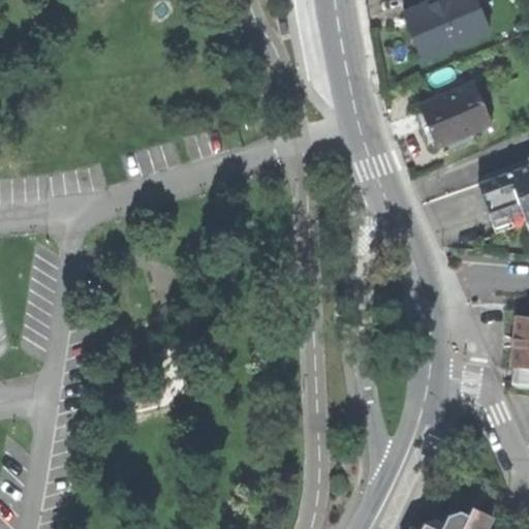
[(428,56),(478,35),(464,0),(432,0),(435,6),(411,16),(419,35),(428,56)]
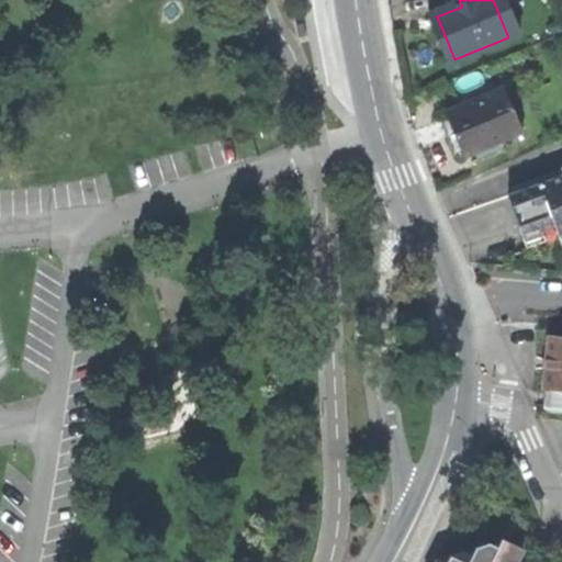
[(502,141),(523,132),(504,86),(445,110),(456,133),(465,156),(486,146),(485,144),(501,138),(502,141)]
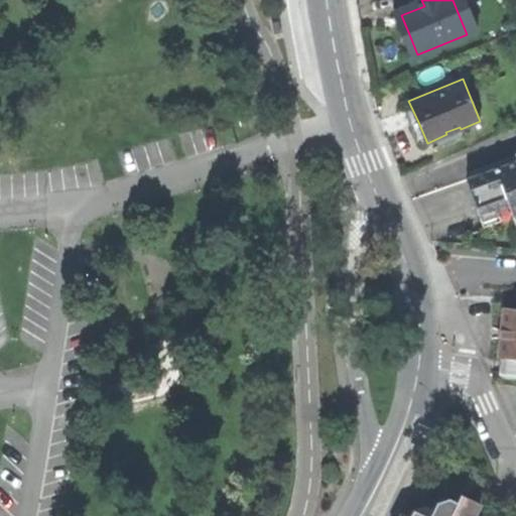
[(515,159),(465,181),(463,179),(462,179),(470,198),(479,220),(507,208),(511,217),(515,214),(515,159)]
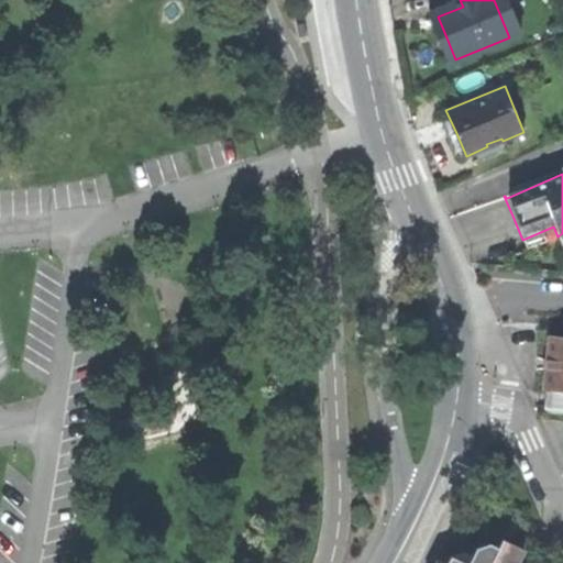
[(375,318),(366,317),(364,335),(364,340),(370,340),(373,340),(375,318)]
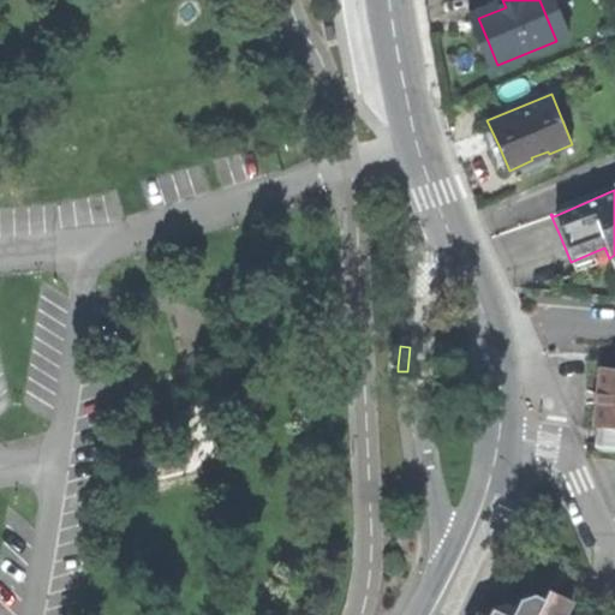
[(596,447),(614,448),(614,370),(601,369),(598,389),(596,427),(597,428),(596,447)]
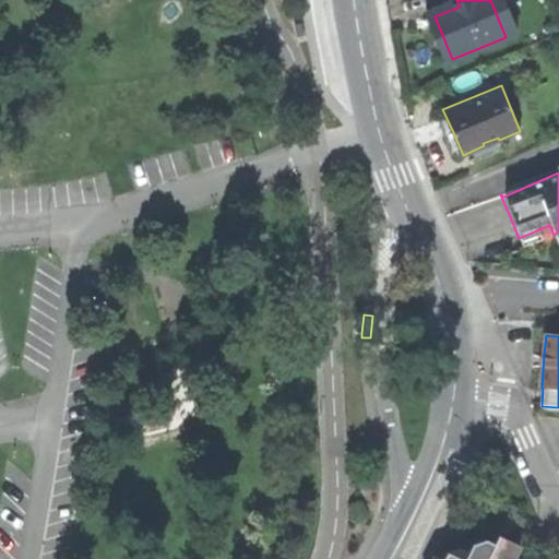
[(460,499),(467,502),(475,486),(477,482),(472,479),(468,478),(460,499)]
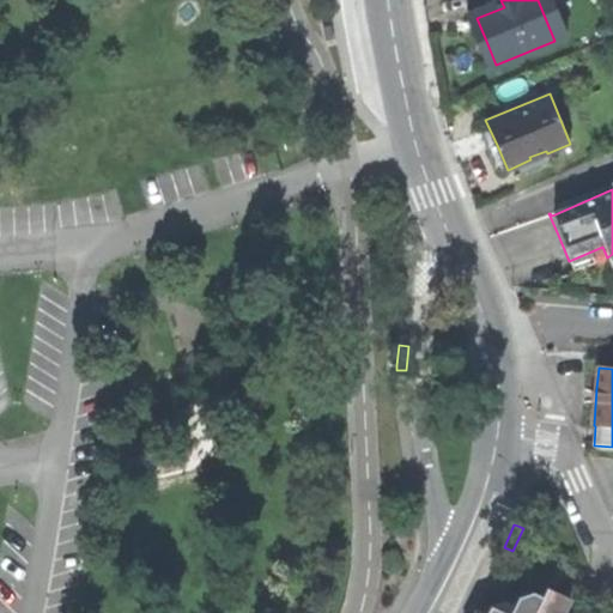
[(564,612),(571,599),(548,588),(544,598),(534,593),(521,598),(516,606),(511,612),(507,612),(493,606),(489,612),(481,612),(479,612),(477,612),(564,612)]
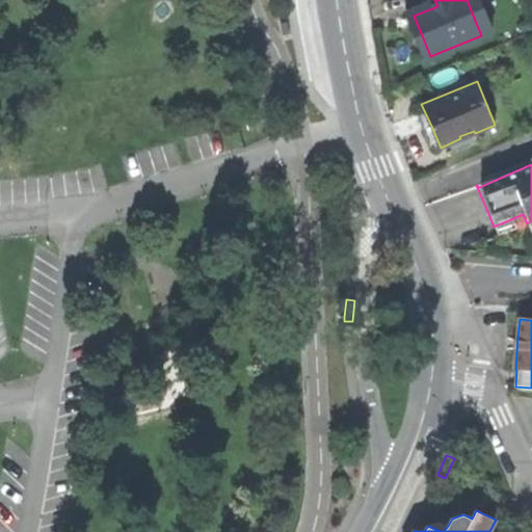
[(440,522),(428,526),(440,531),(444,531),(448,526),(440,522)]
